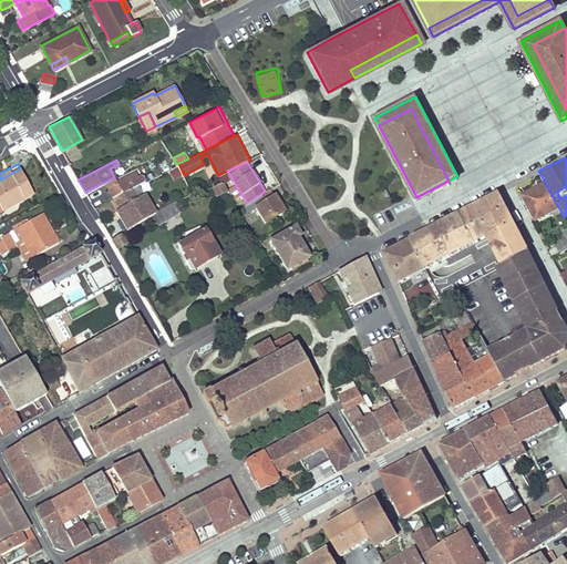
[(20,168),(0,180),(0,205),(2,209),(33,192),(20,168)]
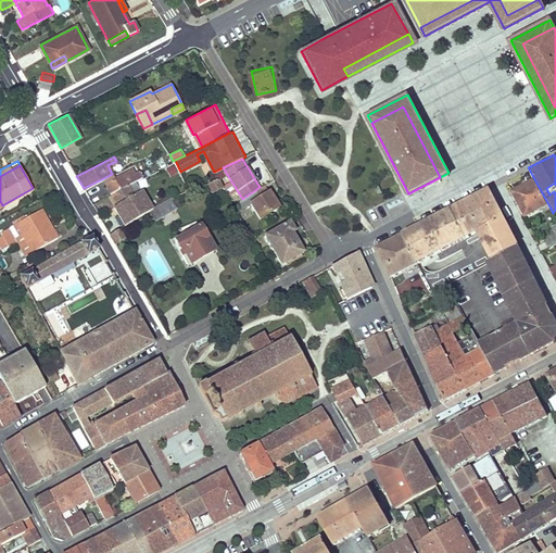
[(114,178),(105,183),(110,193),(111,192),(128,184),(137,179),(141,177),(138,172),(135,173),(131,168),(114,178)]
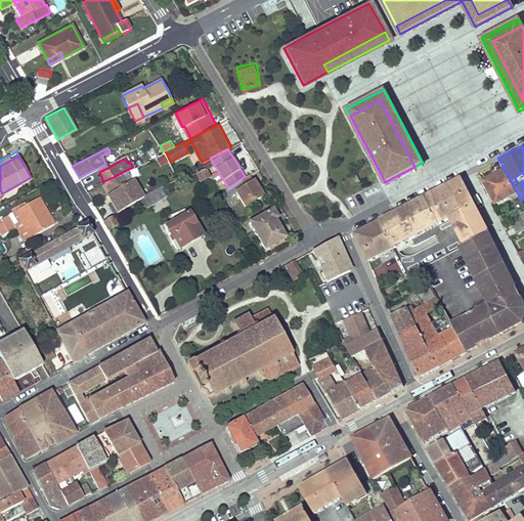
[(518,194),(503,167),(482,178),(494,201),(508,194),(509,196),(515,197),(518,194)]
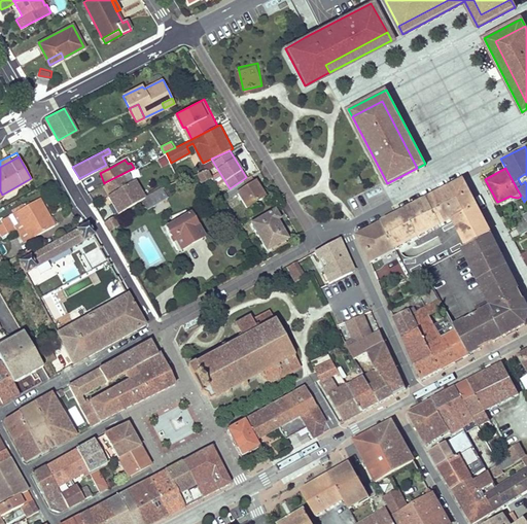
[(130,170),(121,174),(128,183),(135,178),(130,170)]
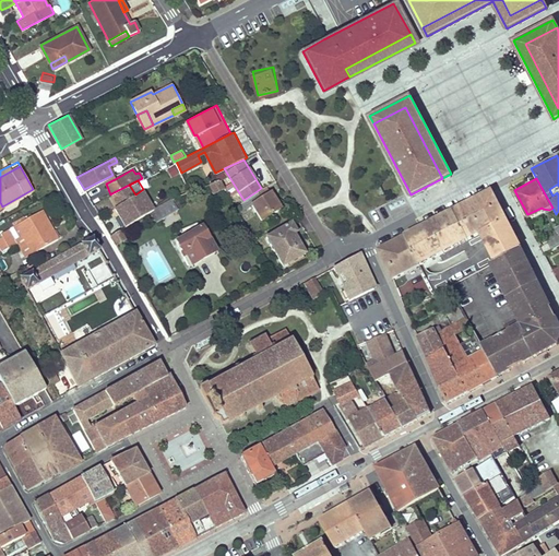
[(218,180),(209,184),(214,192),(223,187),(218,180)]
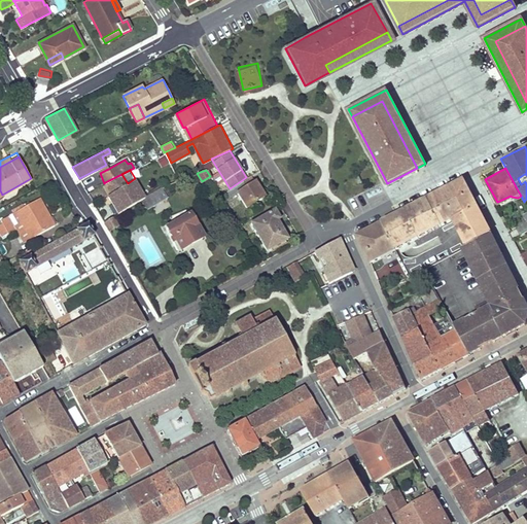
[(121,174),(105,182),(111,193),(106,195),(117,212),(142,198),(145,196),(135,178),(128,183),(121,174)]
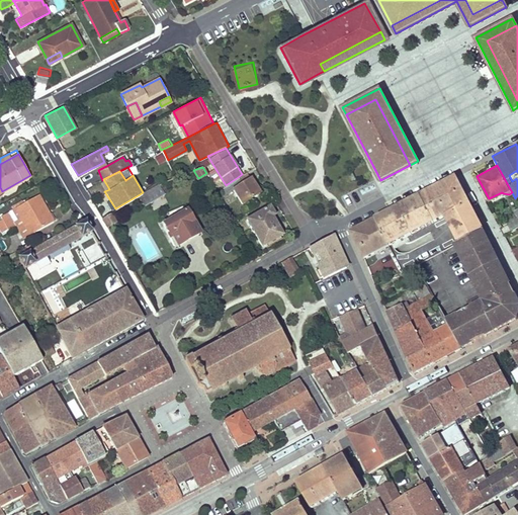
[(242,174),(238,177),(242,183),(248,179),(252,186),(255,184),(247,171),(242,174)]
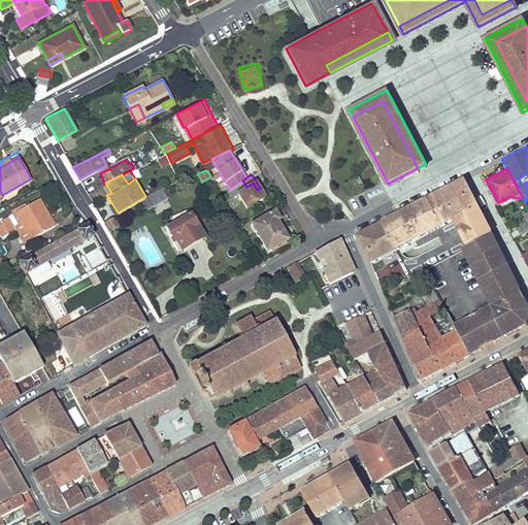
[(464,178),(423,199),(438,226),(453,218),(466,244),(492,231),(464,178)]
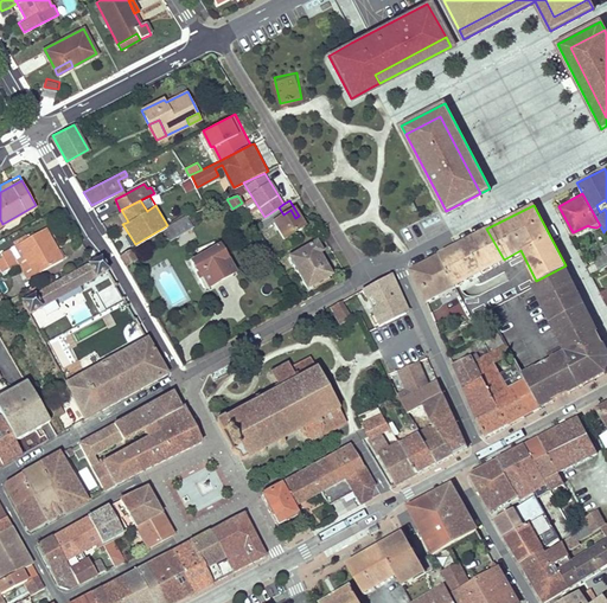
[(264,217),(256,222),(261,229),(274,220),(283,236),(304,224),(299,216),(295,218),(291,210),(283,215),(279,207),(264,217)]
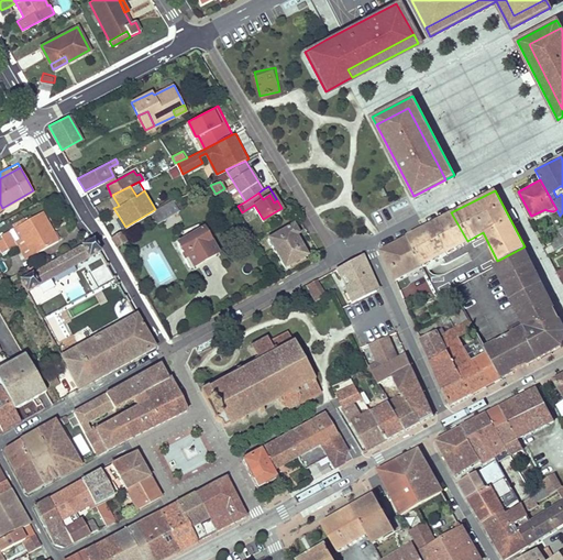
[(177,197),(158,208),(164,218),(179,209),(177,207),(181,205),(177,197)]
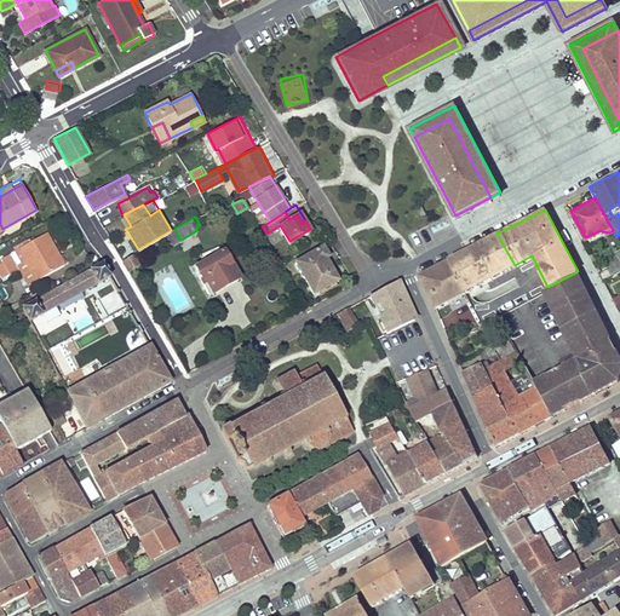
[(125,229),(121,231),(133,252),(138,249),(125,229)]
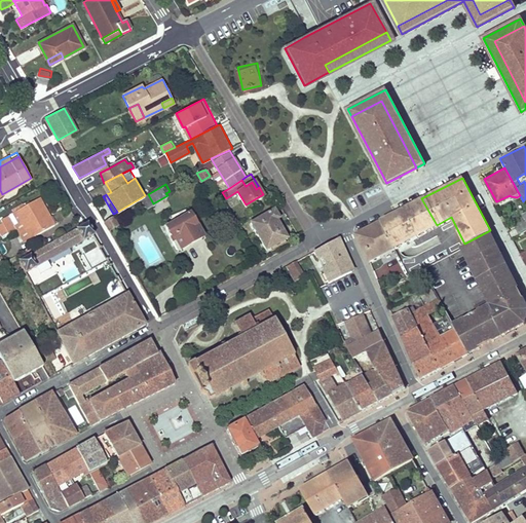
[(145,195),(142,197),(148,207),(153,203),(148,194),(145,195)]
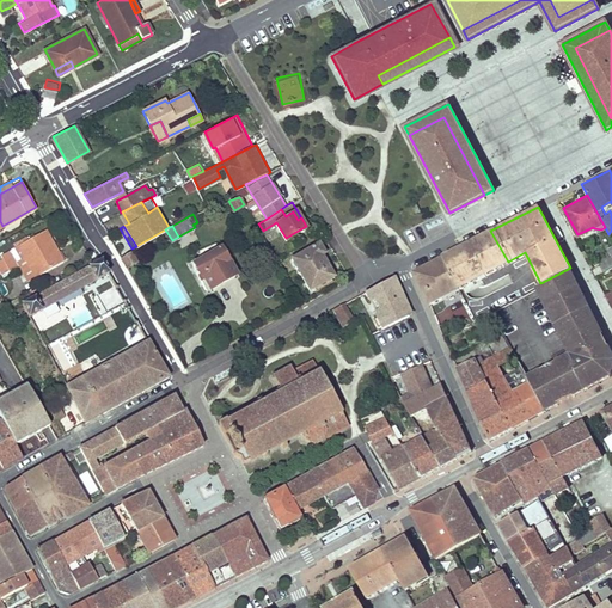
[(0,255),(8,271),(18,266),(14,260),(23,256),(35,276),(62,260),(44,229),(0,253),(0,255)]
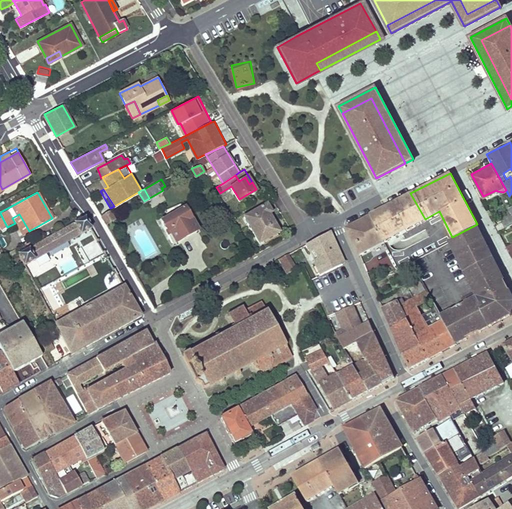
[(390,204),(381,209),(390,225),(411,214),(416,223),(425,219),(410,193),(390,204)]
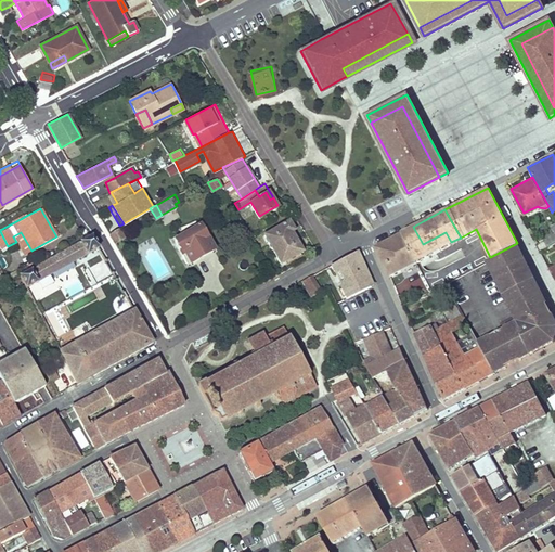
[(289,219),(265,233),(280,262),(304,249),(293,229),(294,229),(289,219)]
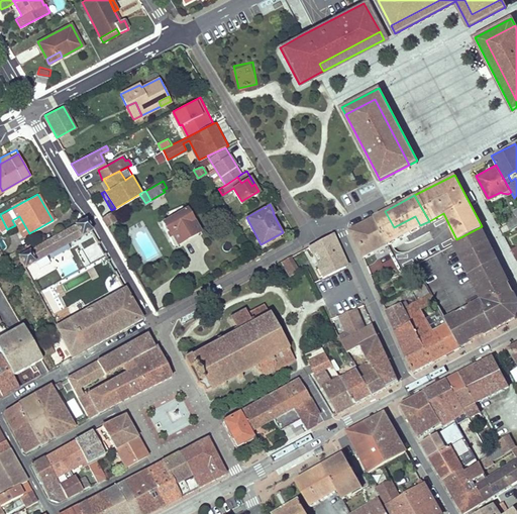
[(190,206),(187,207),(194,219),(196,217),(190,206)]
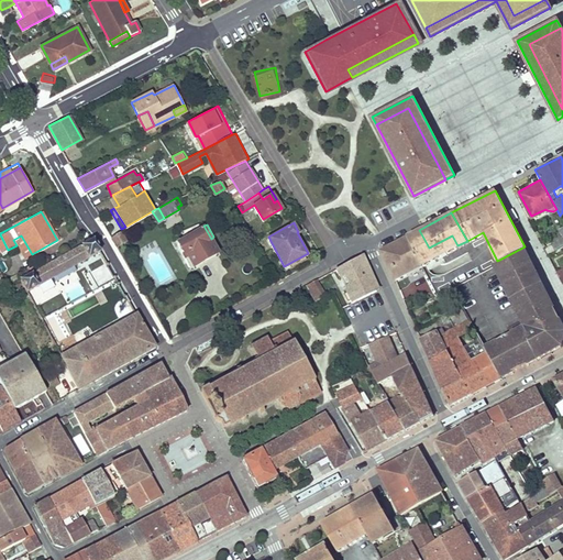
[(552,241),(556,250),(562,245),(562,224),(559,228),(562,235),(552,241)]
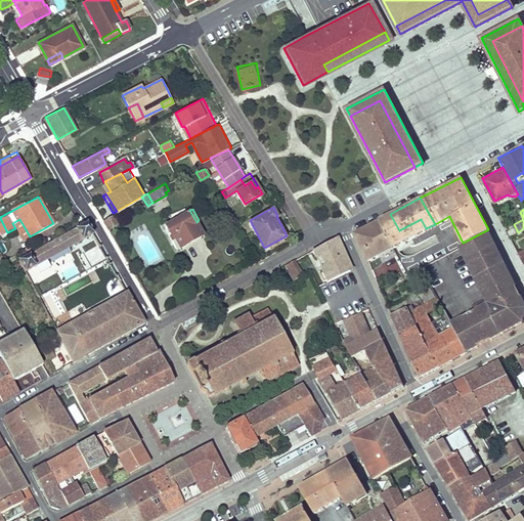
[(197,222),(189,210),(165,224),(171,235),(174,234),(180,247),(203,233),(197,222)]
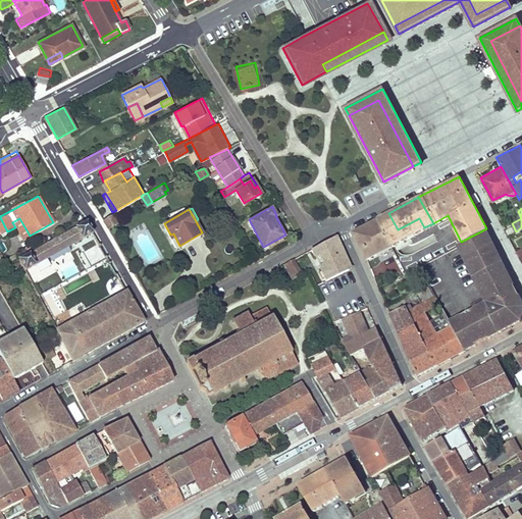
[(110,213),(103,218),(108,227),(116,222),(110,213)]
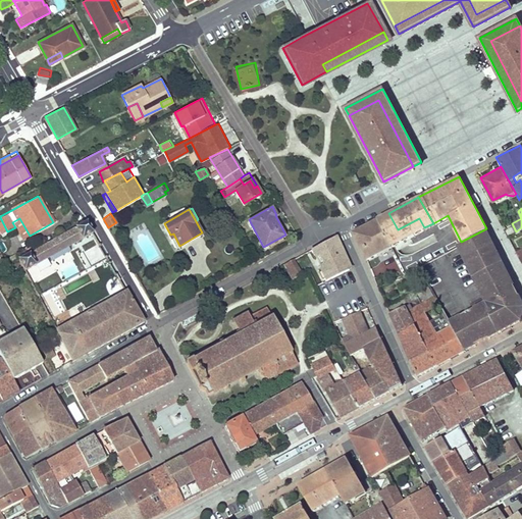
[(388,213),(377,218),(392,245),(424,227),(419,218),(398,229),(388,213)]
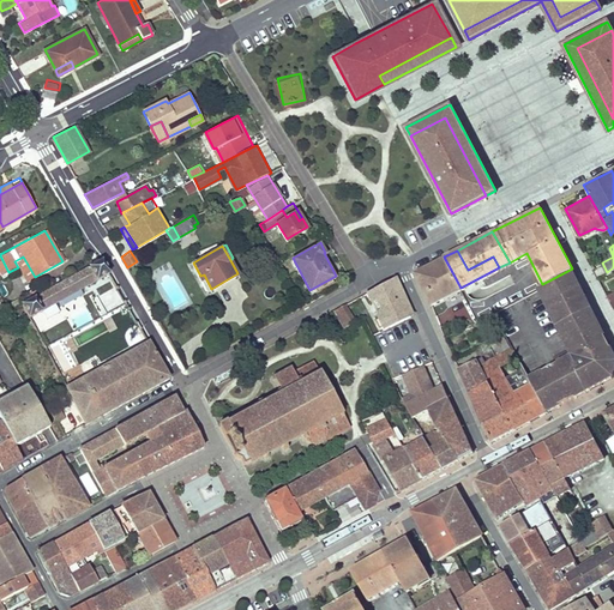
[(14,261),(18,267),(26,282),(35,277),(23,257),(14,261)]
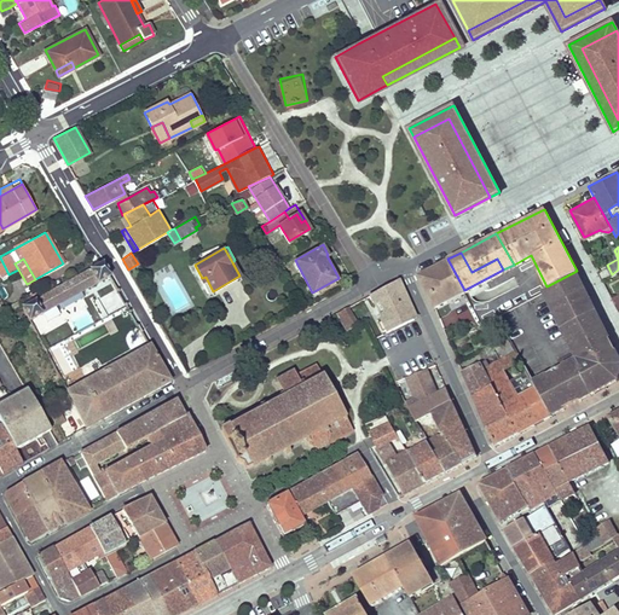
[(435,306),(464,290),(447,259),(418,274),(435,306)]
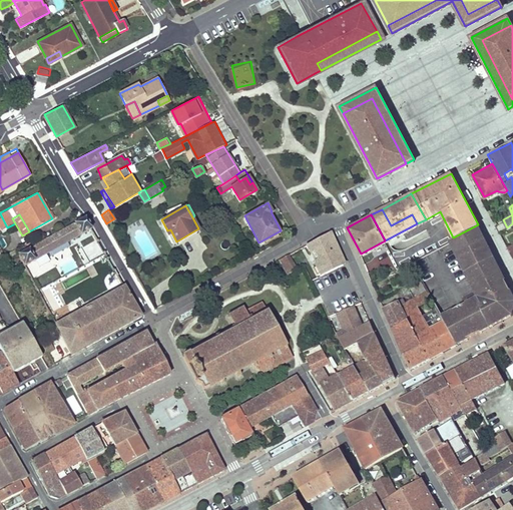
[(85,216),(75,221),(81,232),(91,226),(85,216)]
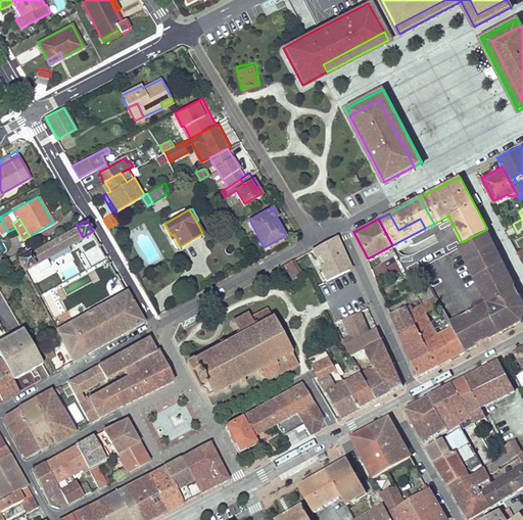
[(77,226),(28,252),(34,264),(83,237),(77,226)]
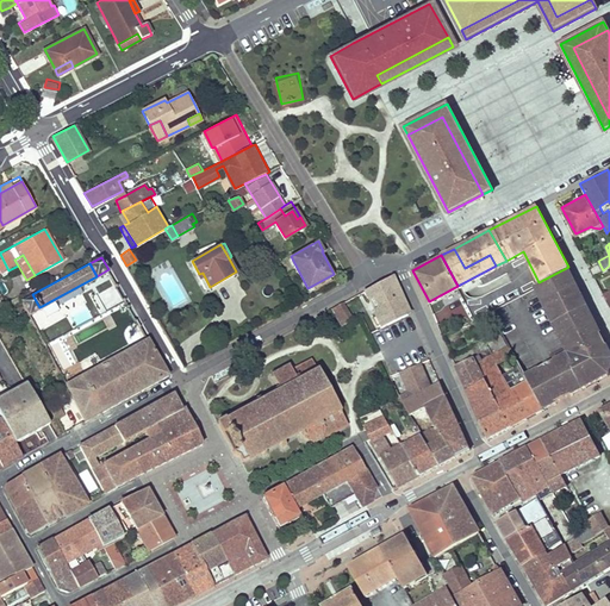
[(553,358),(526,373),(545,407),(609,370),(609,369),(609,350),(568,267),(539,282),(535,285),(566,347),(568,350),(553,358)]
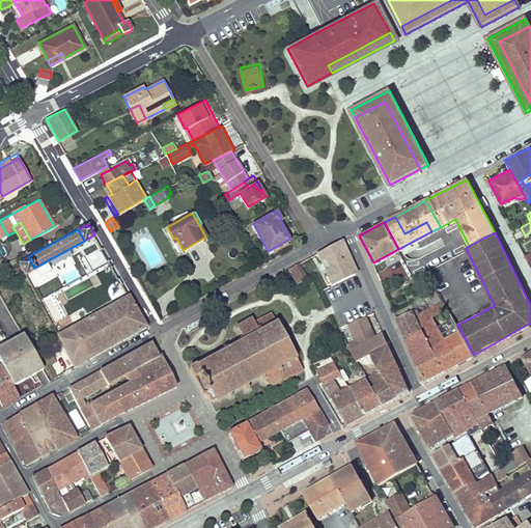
[(341,239),(316,252),(320,259),(324,257),(328,265),(326,271),(331,282),(339,278),(356,271),(350,256),(341,239)]
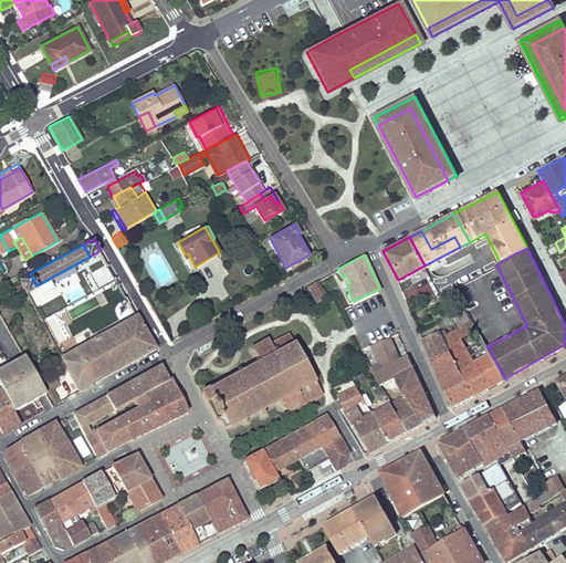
[(97,285),(115,275),(106,259),(88,269),(97,285)]
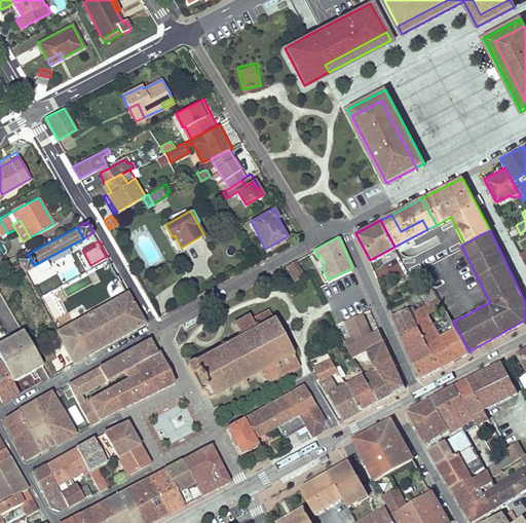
[(28,254),(17,260),(24,271),(34,265),(28,254)]
